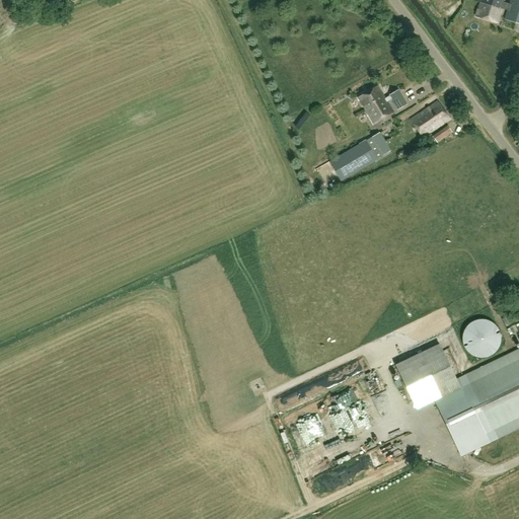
[(427,0),(442,18),(452,10),(444,0),(427,0)]
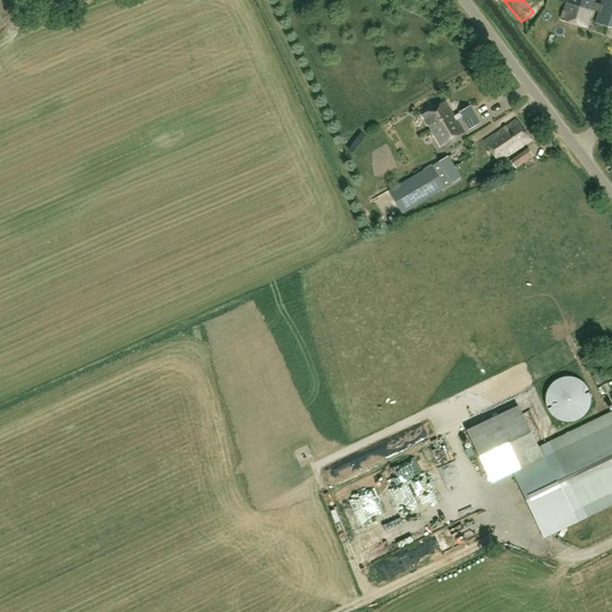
[(611,0),(601,0),(600,5),(594,2),(594,0),(567,0),(561,19),(586,28),(592,11),(598,12),(595,23),(611,28),(611,0)]
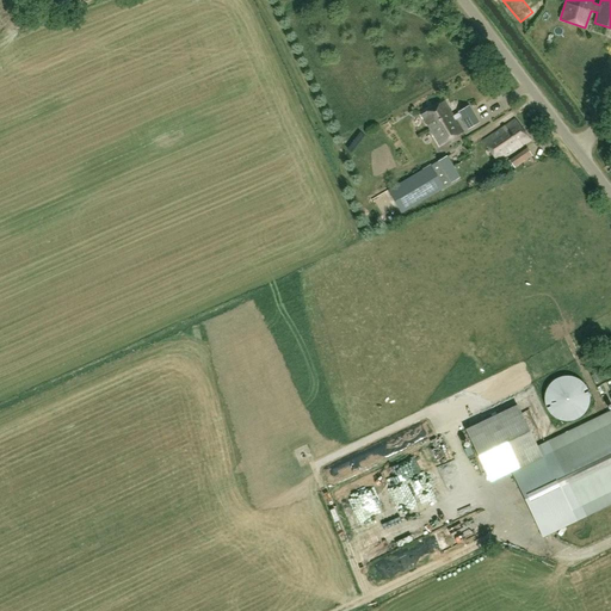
[(440,146),(463,133),(445,102),(421,115),(440,146)]
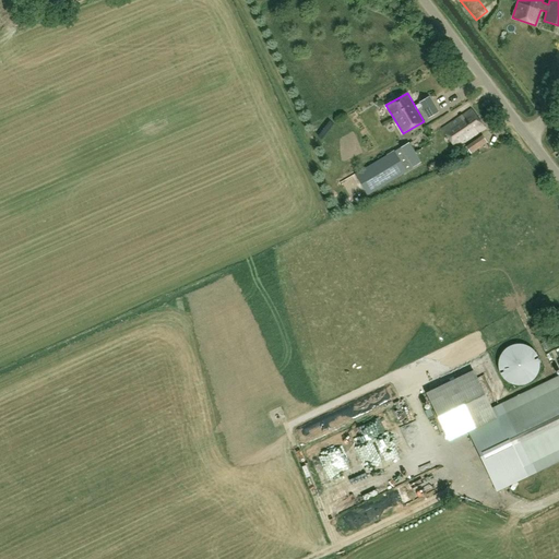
[(428,118),(438,113),(429,96),(419,103),(428,118)]
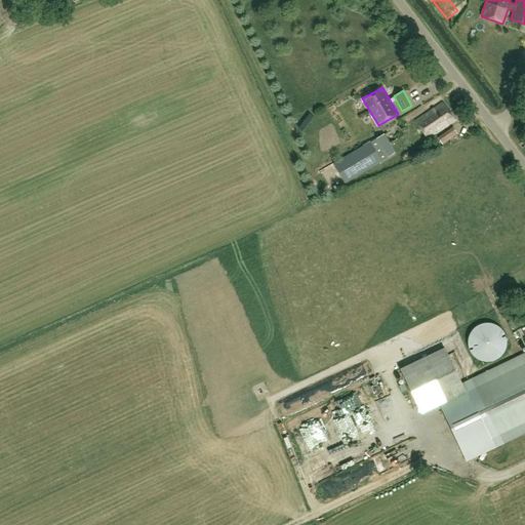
[(428,139),(455,120),(442,102),(414,121),(428,139)]
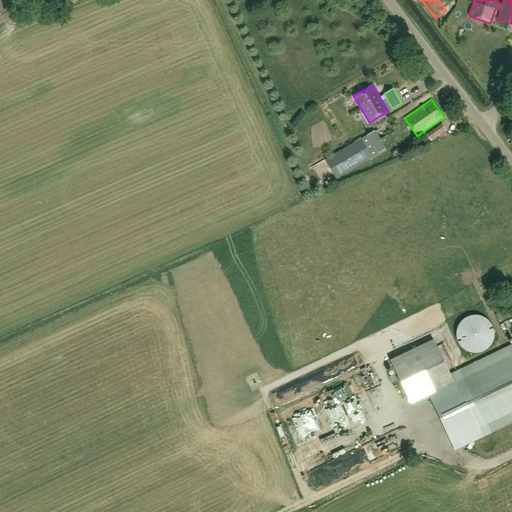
[(374,130),(361,139),(361,138),(325,159),(336,178),(372,157),(385,149),(374,130)]
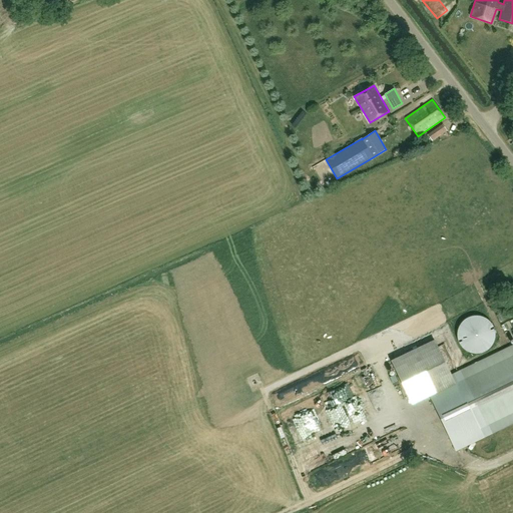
[(434,130),(428,134),(433,140),(438,136),(434,130)]
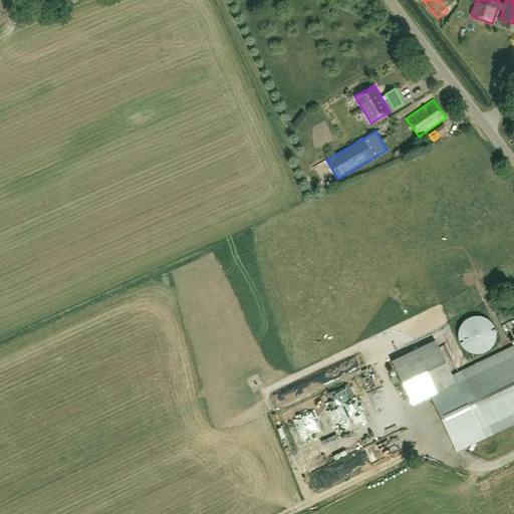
[(459,329),(458,334),(458,339),(460,344),(463,348),(467,351),(472,353),(477,354),(482,353),(486,351),(490,348),(493,344),(495,339),(496,334),(495,329),(493,324),(489,320),(485,318),(480,316),(474,316),(469,318),(465,320),(461,324),(459,329)]
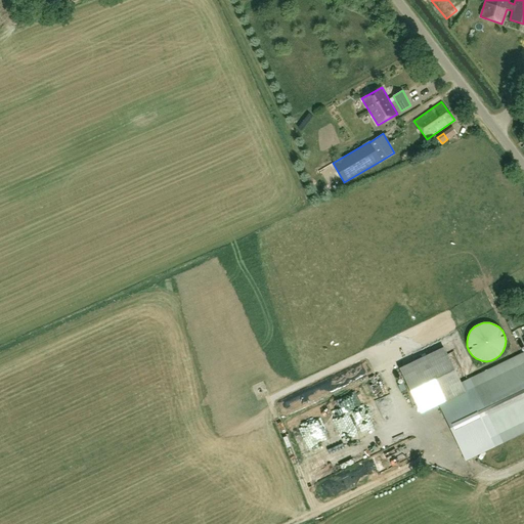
[(443,347),(399,368),(421,413),(442,403),(465,392),(461,385),(443,347)]
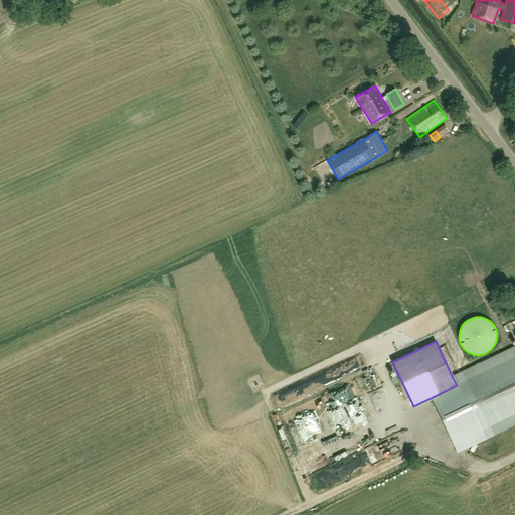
[(457,385),(435,396),(461,450),(514,422),(514,348),(464,373),(453,378),(457,385)]
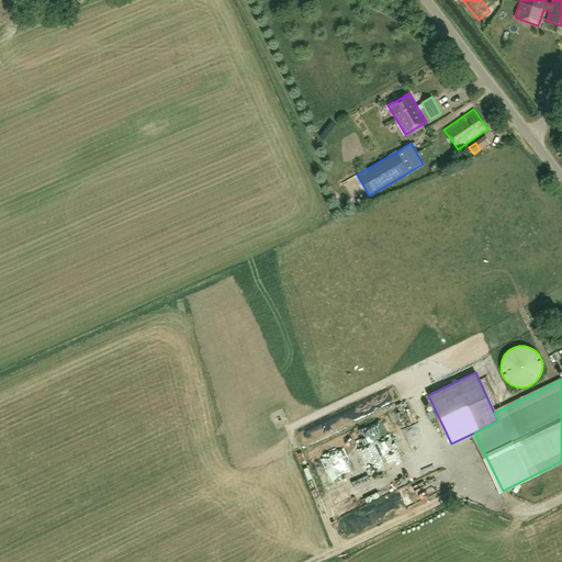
[(401,431),(391,434),(394,446),(404,442),(401,431)]
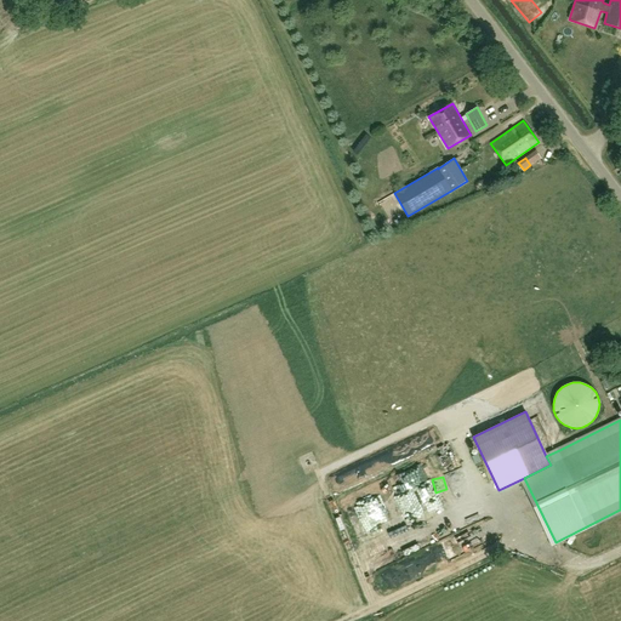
[(462,522),(476,516),(472,510),(459,517),(462,522)]
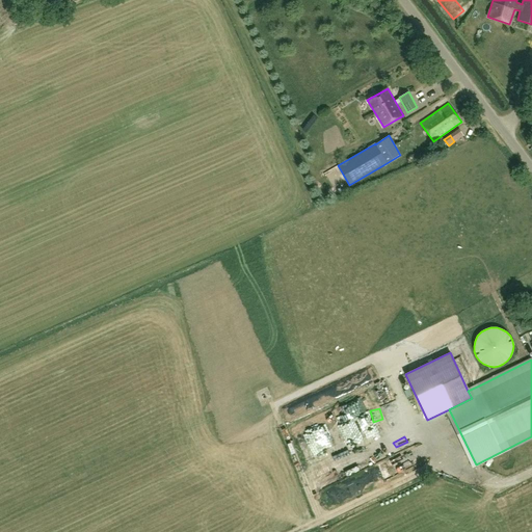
[(391,459),(398,457),(396,449),(389,451),(391,459)]
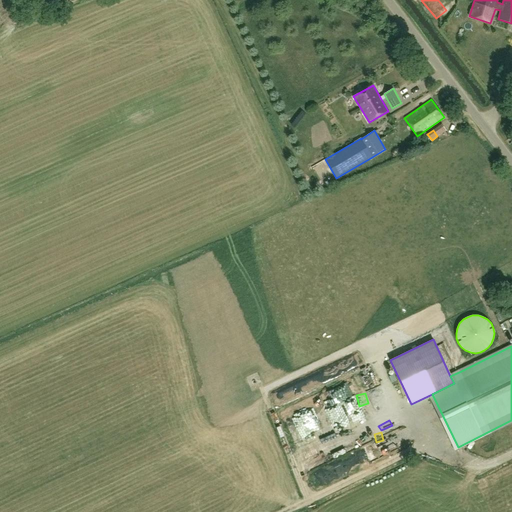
[(341,479),(370,464),(364,453),(335,468),(341,479)]
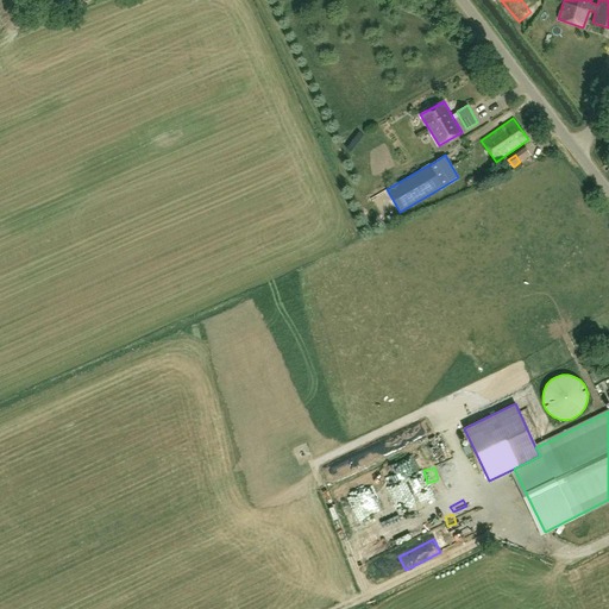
[(375,542),(357,547),(359,557),(377,552),(375,542)]
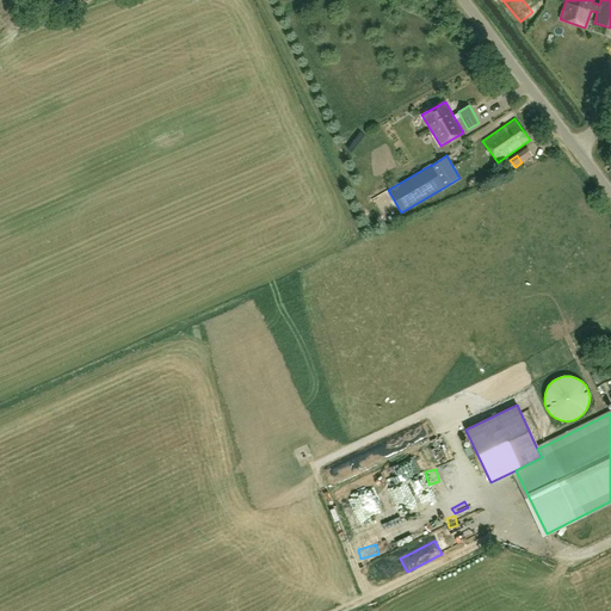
All buildings are outlined.
